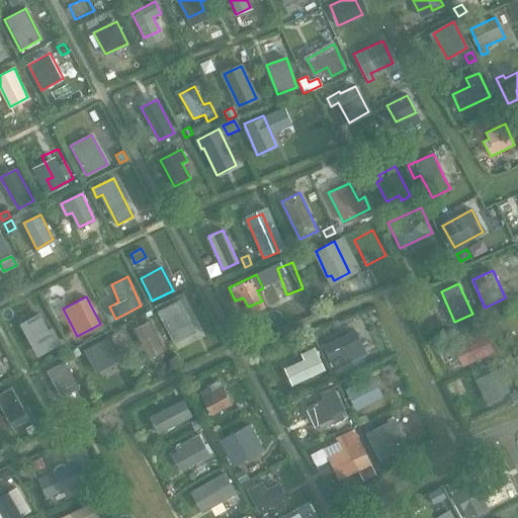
[(180,299),(157,310),(175,342),(195,330),(180,299)]
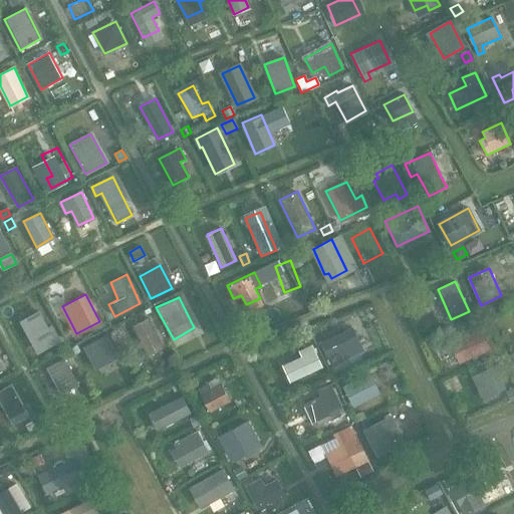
[(38,312),(23,320),(40,351),(55,343),(38,312)]
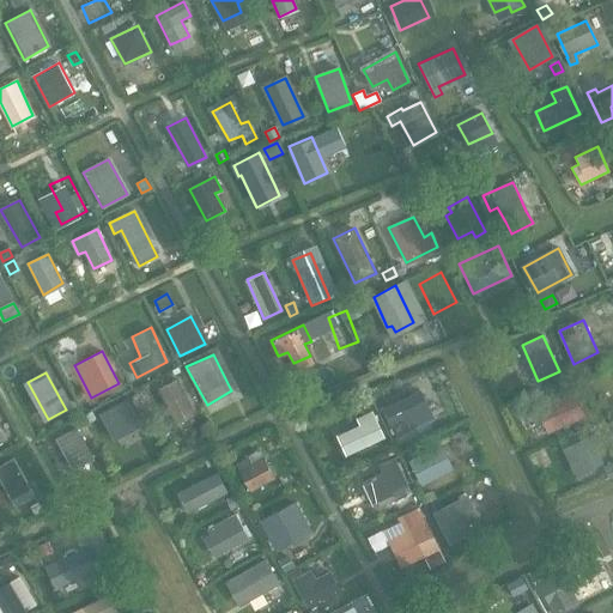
[(587,381),(600,406),(612,400),(612,377),(610,380),(606,374),(587,381)]
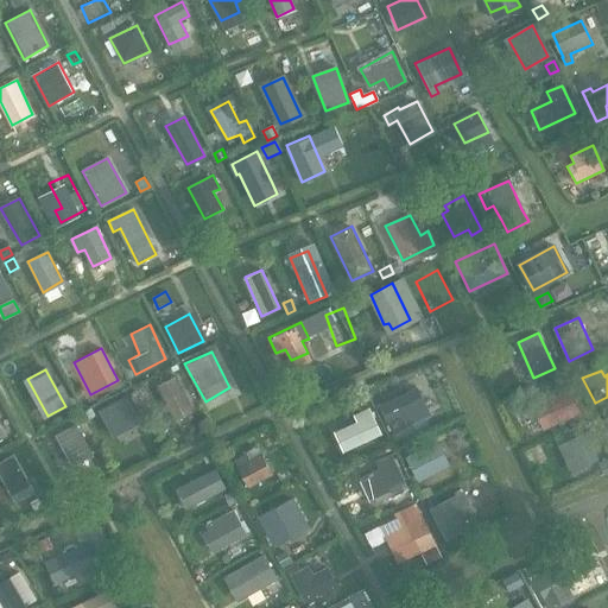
[(175,377),(158,386),(176,418),(192,410),(175,377)]
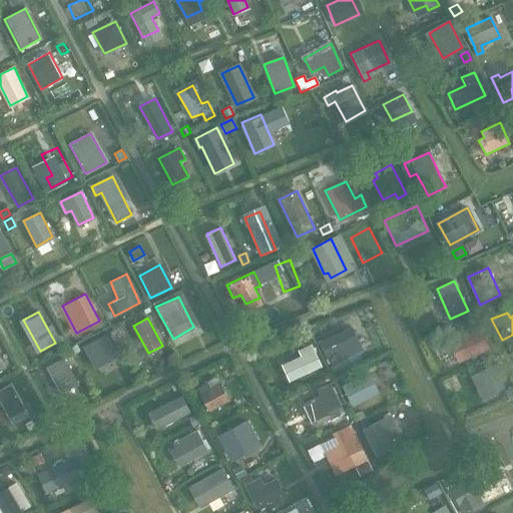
[(322,341),(329,357),(359,343),(352,327),(322,341)]
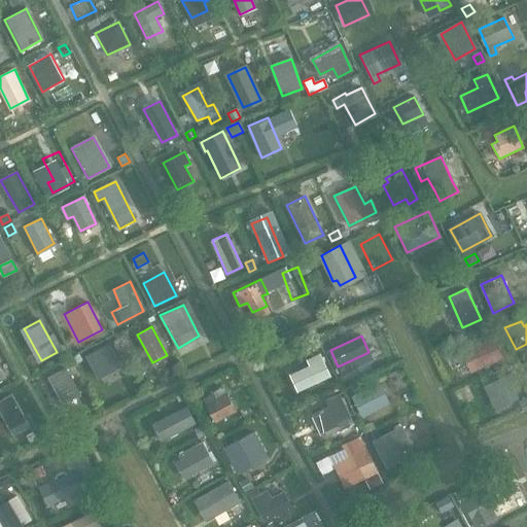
[(461,351),(470,373),(503,358),(495,338),(461,351)]
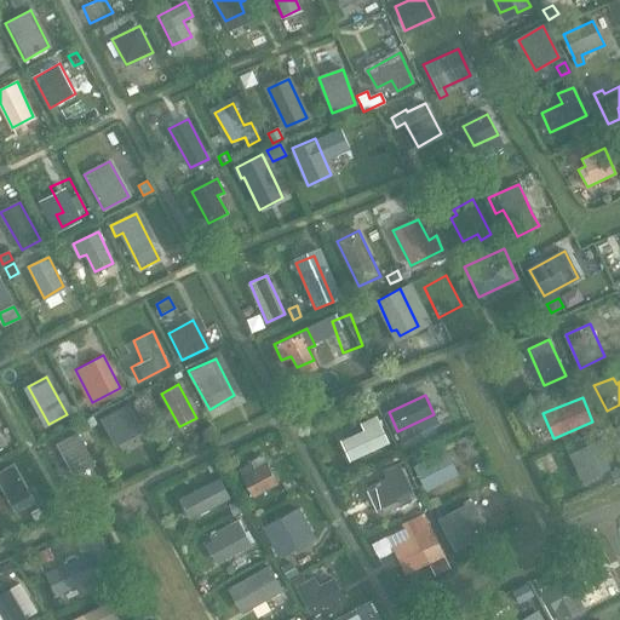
[(130,405),(101,420),(114,442),(142,428),(130,405)]
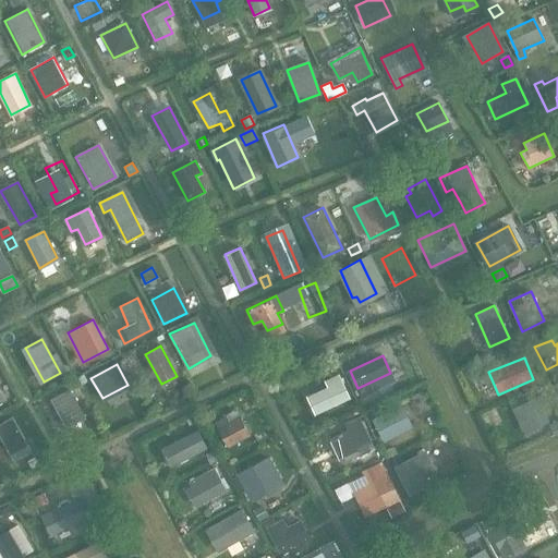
[(307,397),(315,413),(349,398),(338,375),(325,380),(328,387),(307,397)]
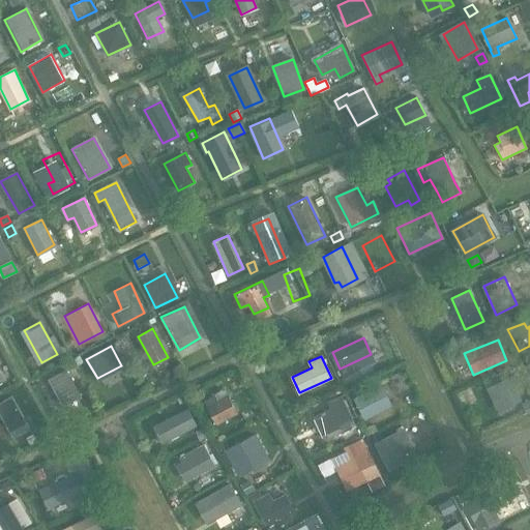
[(66,405),(80,398),(66,371),(51,379),(66,405)]
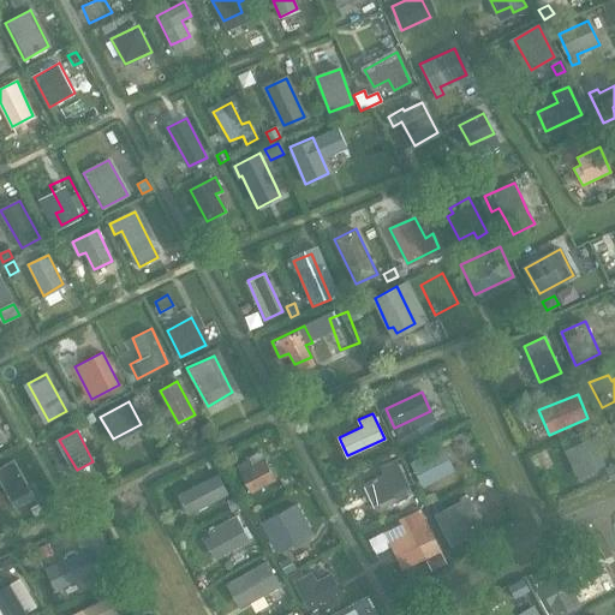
[(607,454),(598,435),(565,451),(578,477),(604,464),(601,457),(607,454)]
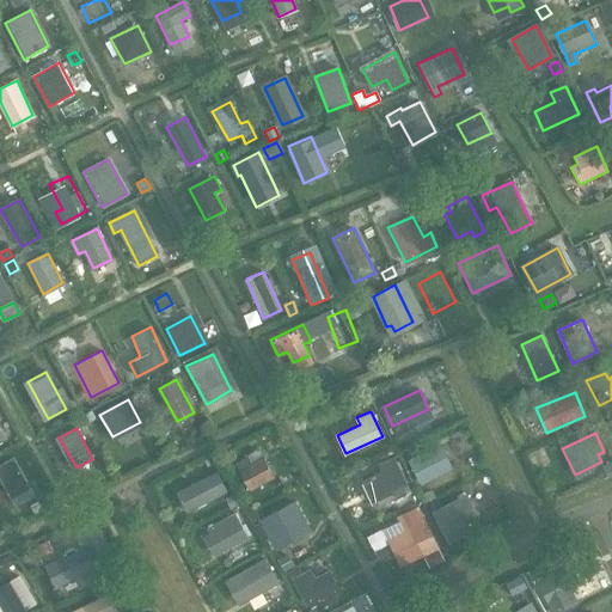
[(440,446),(410,460),(421,483),(450,469),(440,446)]
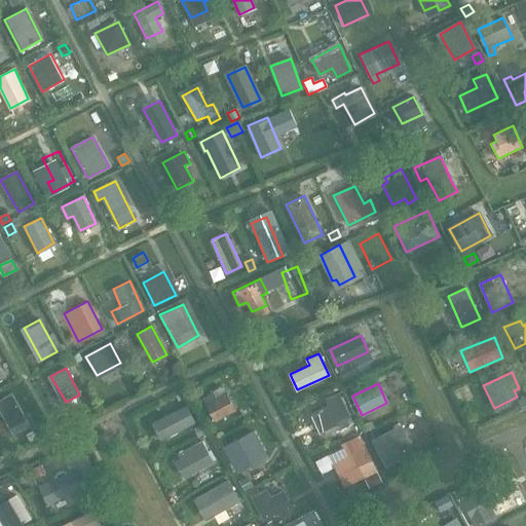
[(202,398),(215,421),(235,410),(226,393),(216,399),(213,392),(202,398)]
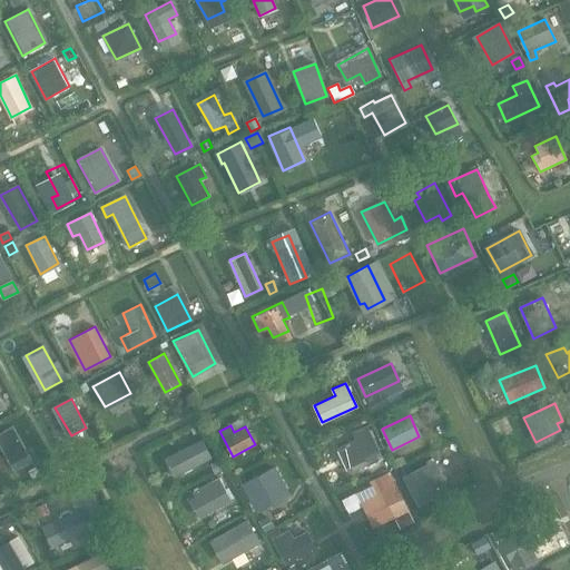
[(352,432),(356,440),(338,448),(350,472),(382,458),(367,425),(352,432)]
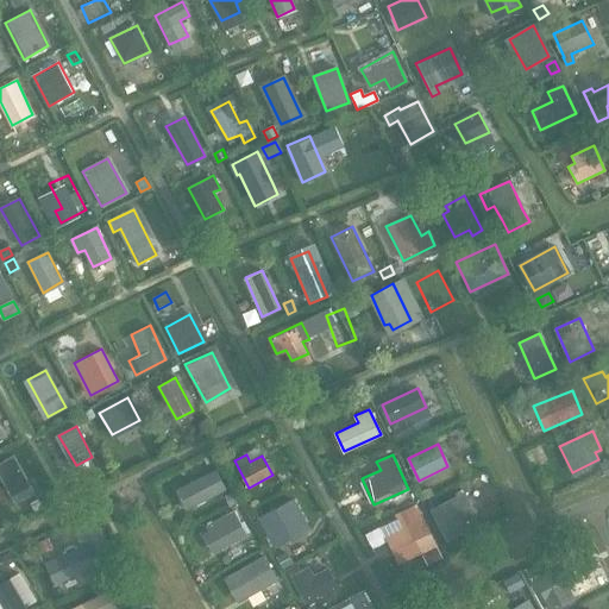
[(33,494),(14,456),(0,463),(0,472),(17,502),(33,494)]
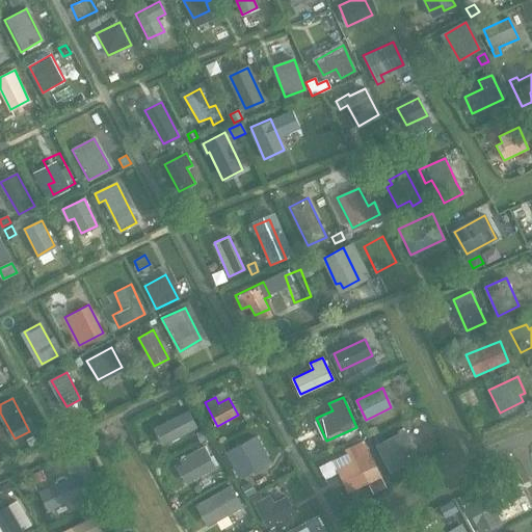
[(196,427),(187,411),(153,428),(162,445),(196,427)]
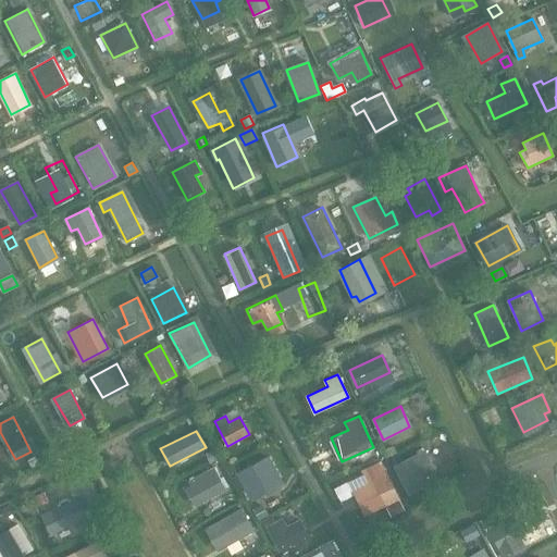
[(393,446),(383,452),(386,458),(396,453),(393,446)]
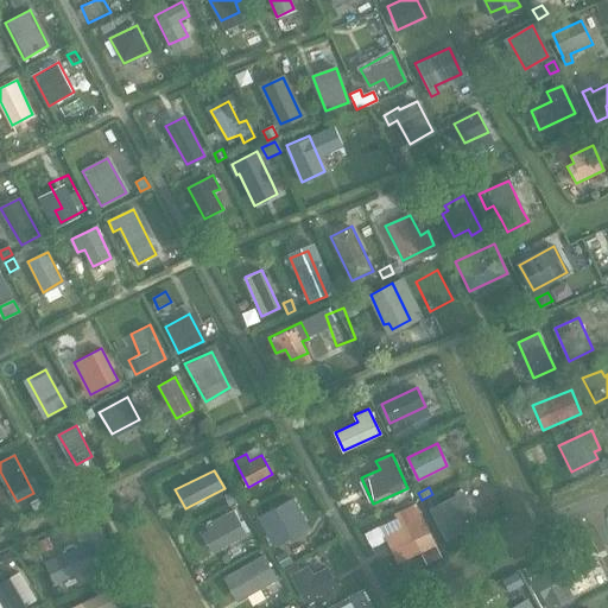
[(467,531),(462,523),(477,514),(464,491),(430,510),(448,542),(467,531)]
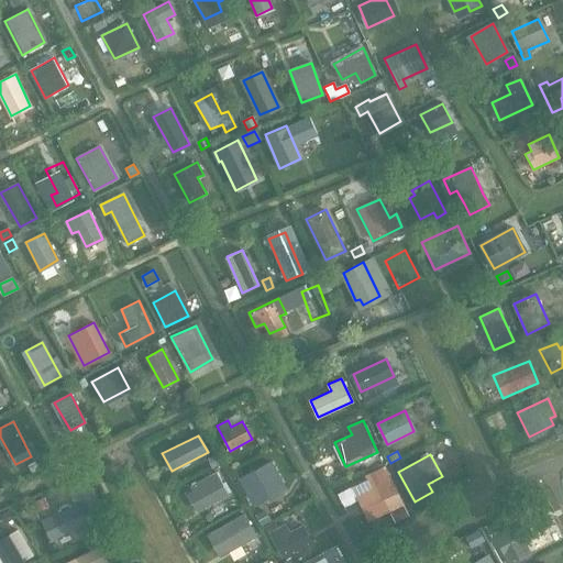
[(239,479),(254,507),(288,488),(273,461),(239,479)]
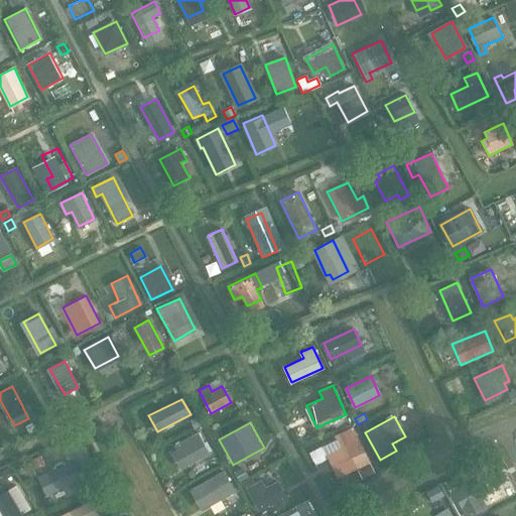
[(368,460),(354,429),(339,437),(346,449),(329,458),(338,475),(368,460)]
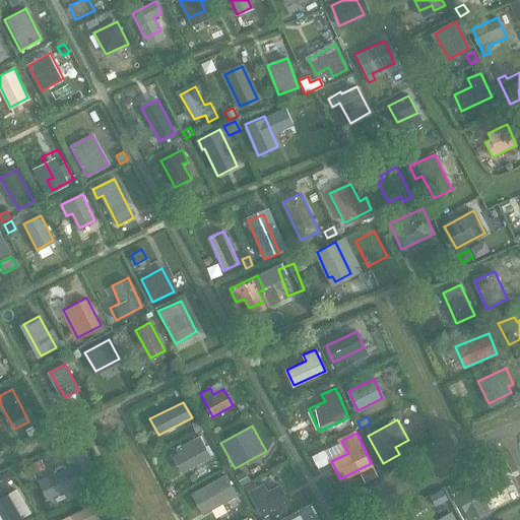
[(210,456),(200,437),(177,449),(180,454),(174,457),(182,472),(187,469),(210,456)]
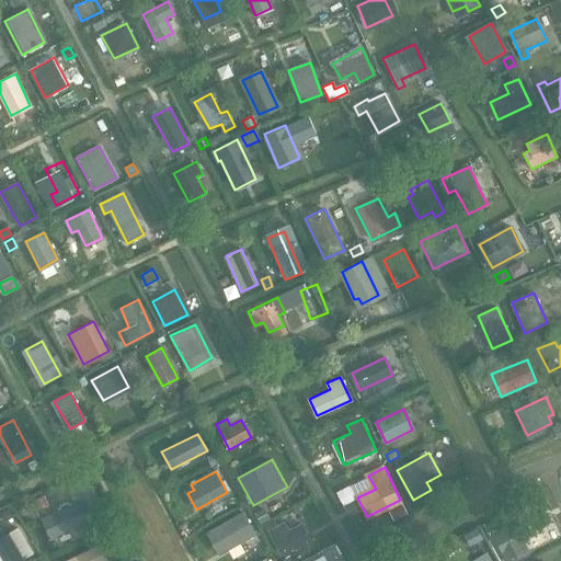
[(44,496),(34,502),(38,510),(48,505),(44,496)]
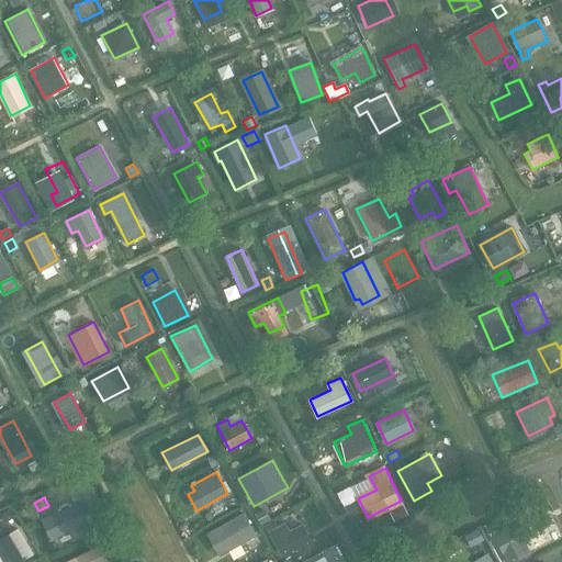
[(88,519),(80,503),(45,519),(52,536),(88,519)]
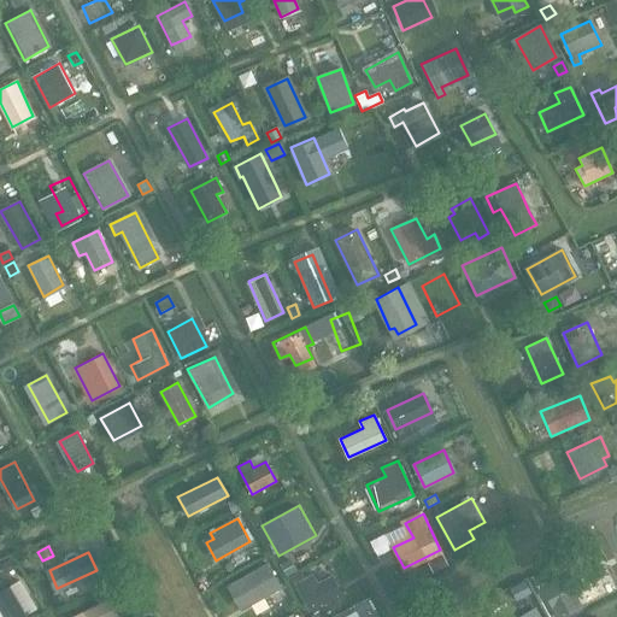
[(442,557),(429,563),(434,574),(447,566),(442,557)]
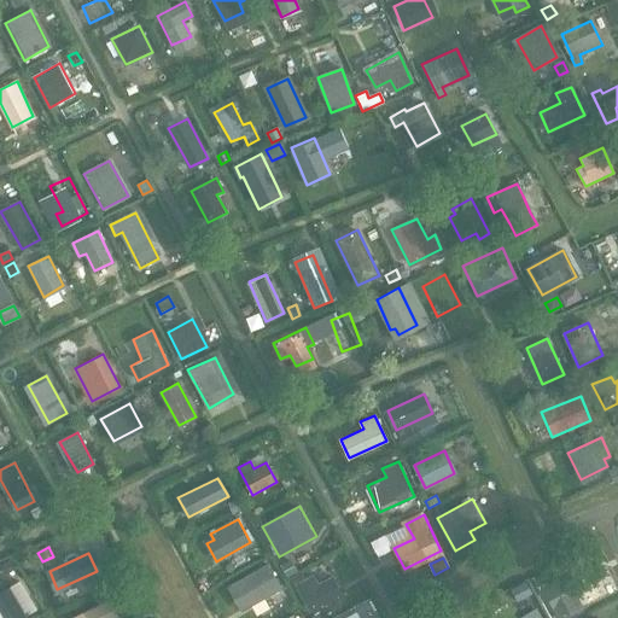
[(10,560),(0,565),(6,576),(16,570),(10,560)]
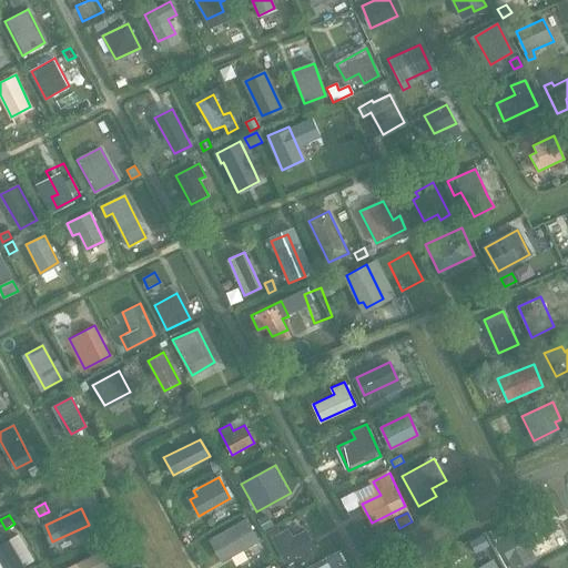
[(266,515),(259,520),(264,531),(273,526),(266,515)]
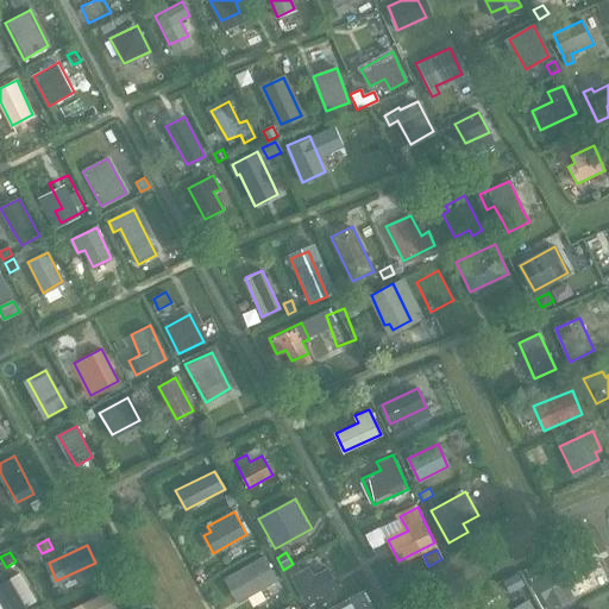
[(264,557),(225,578),(237,601),(276,581),(264,557)]
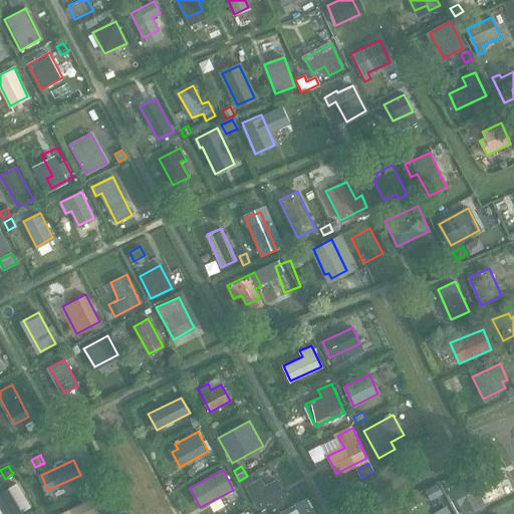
[(452,476),(443,481),(447,488),(456,483),(452,476)]
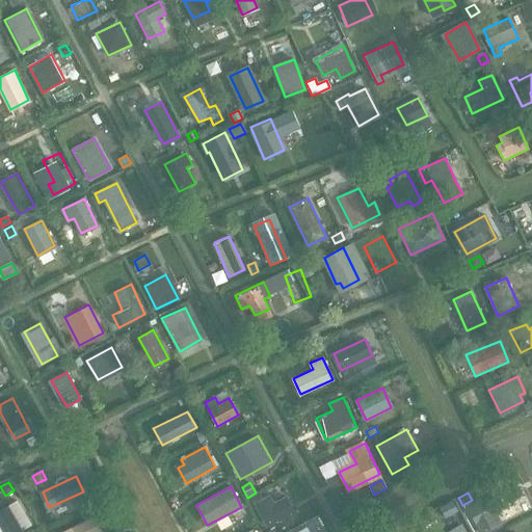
[(273,503),(270,496),(256,503),(268,527),(293,511),(286,497),(273,503)]
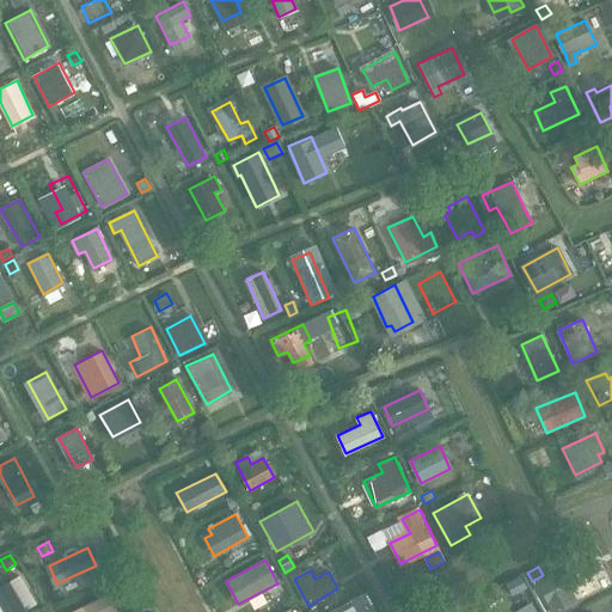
[(538,587),(552,611),(555,611),(574,601),(568,592),(576,588),(568,570),(538,587)]
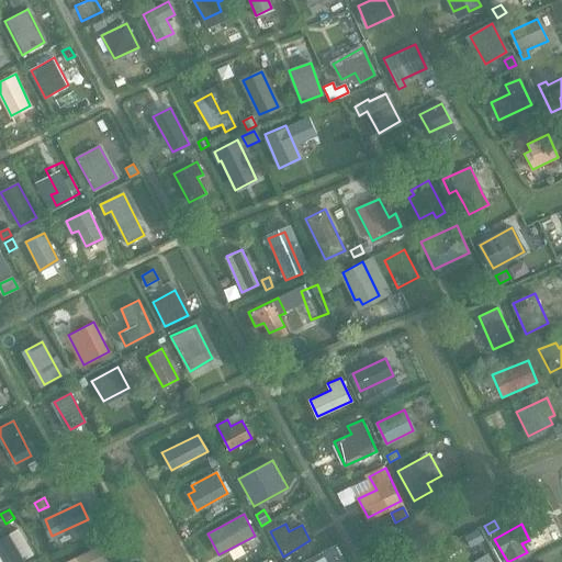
[(478,528),(464,536),(471,547),(484,540),(478,528)]
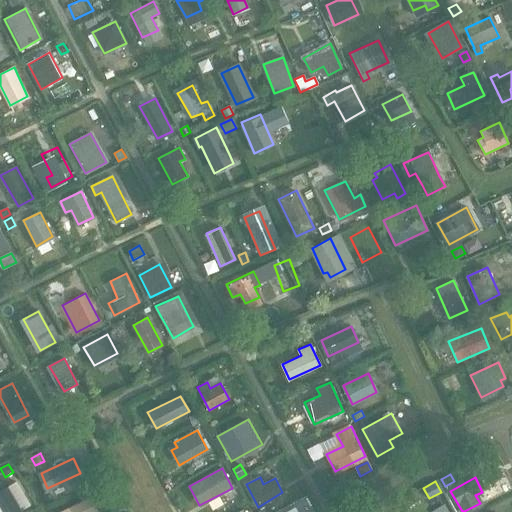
[(18,511),(29,506),(16,482),(0,490),(0,503),(0,504),(4,511),(18,511)]
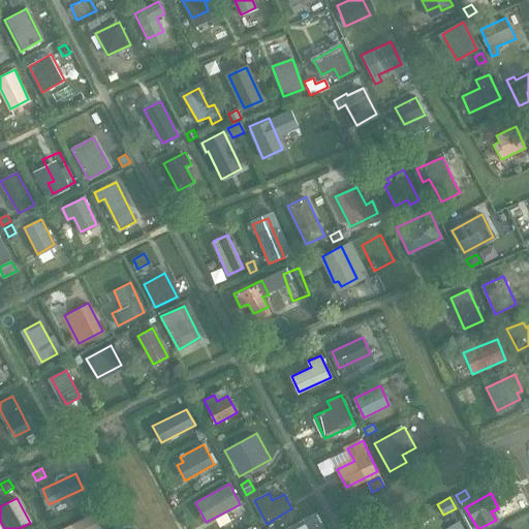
[(100,528),(94,515),(63,528),(100,528)]
